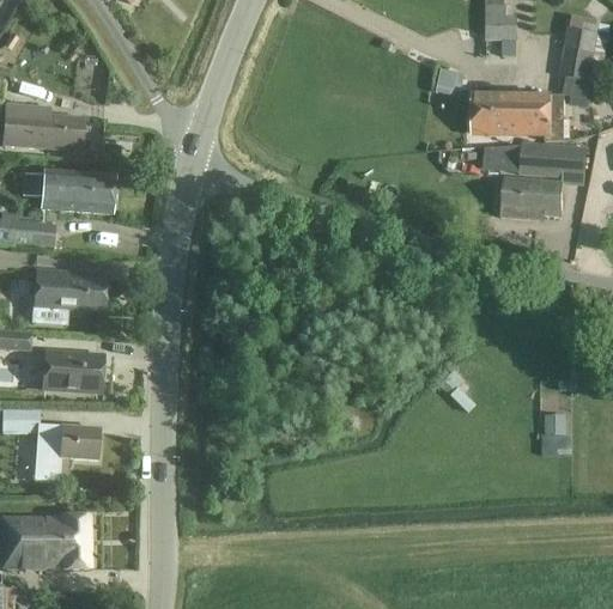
[(504,6),(485,6),(485,41),(516,41),(516,17),(505,17),(505,6),(504,6)]
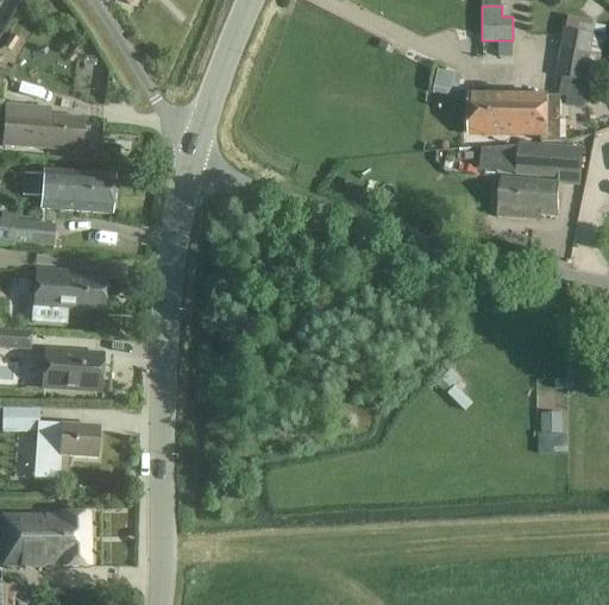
[(558,94),(579,99),(581,92),(595,95),(597,82),(594,81),(603,36),(592,33),(595,20),(567,14),(565,27),(564,27),(554,75),(562,76),(558,94)]
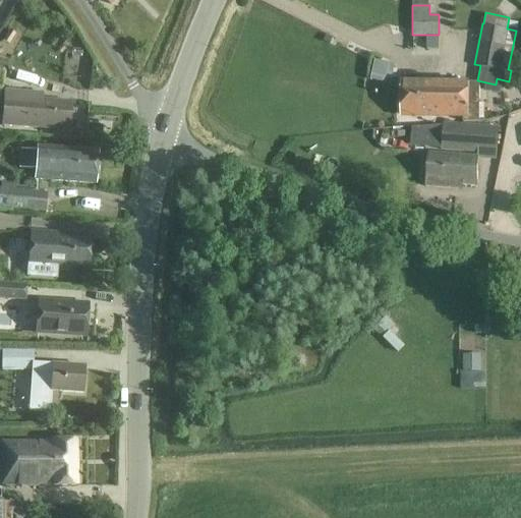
[(8,40),(14,30),(8,25),(2,37),(8,40)]
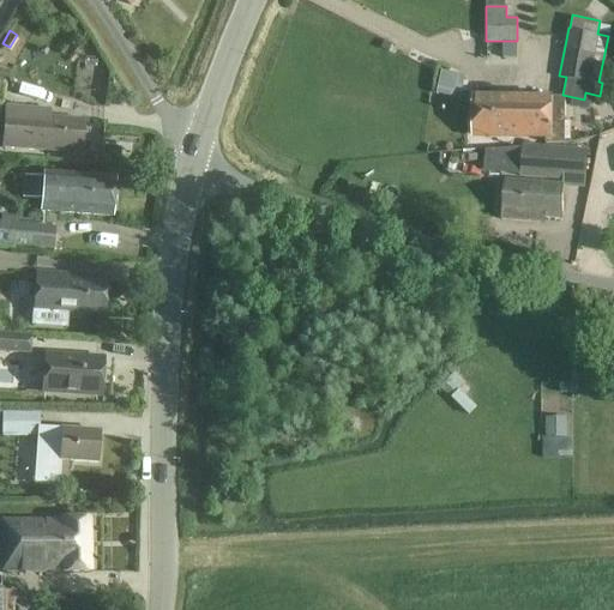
[(461,92),(464,71),(440,66),(438,89),(461,92)]
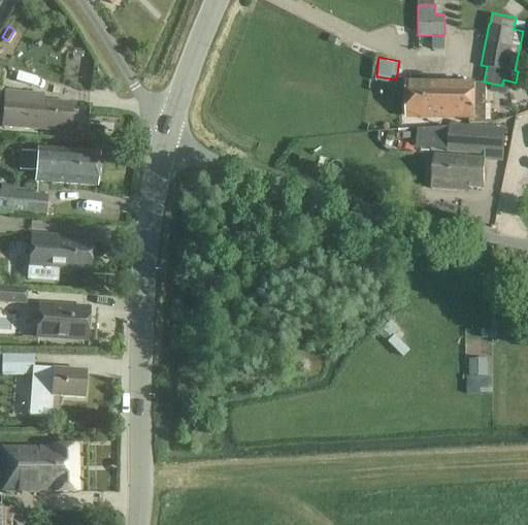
[(406,115),(446,115),(447,94),(452,95),(452,83),(406,81),(406,115)]
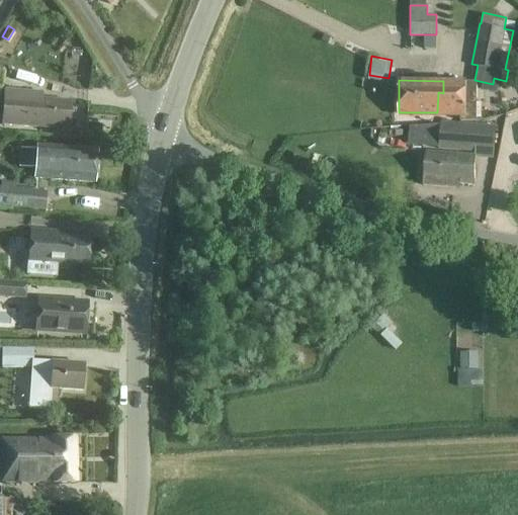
[(459,119),(476,119),(477,82),(443,81),(443,93),(438,92),(437,112),(459,113),(459,119)]
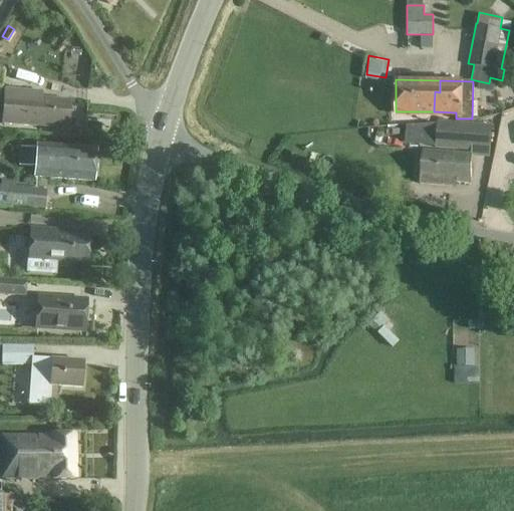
[(2,120),(67,124),(69,97),(28,94),(29,88),(4,86),(2,120)]
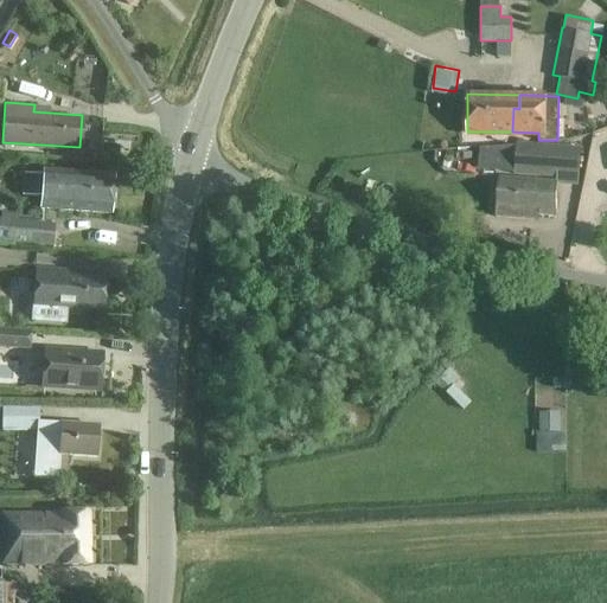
[(513,177),(499,175),(496,215),(528,217),(528,211),(553,213),(556,184),(579,186),(582,149),(577,148),(577,146),(563,145),(563,147),(517,142),(513,177)]
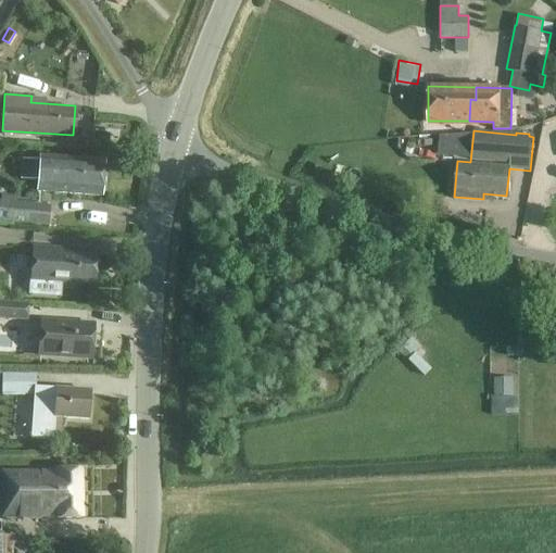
[(37,188),(101,193),(104,156),(39,151),(39,158),(20,156),(19,177),(38,178),(37,188)]
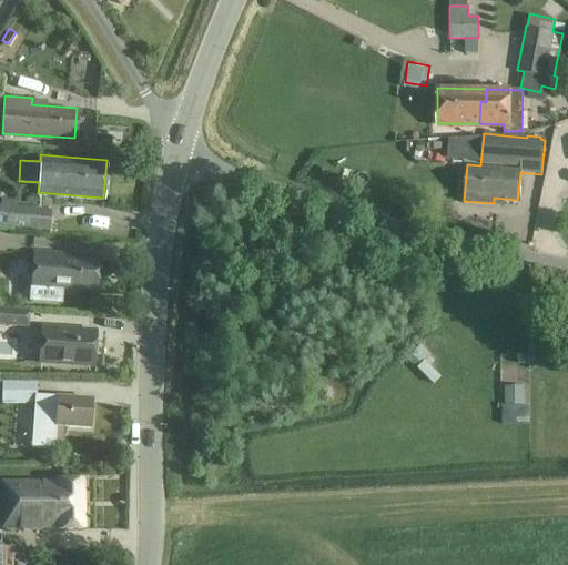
[(0,195),(0,224),(12,226),(12,225),(49,229),(51,208),(17,203),(18,198),(0,195)]
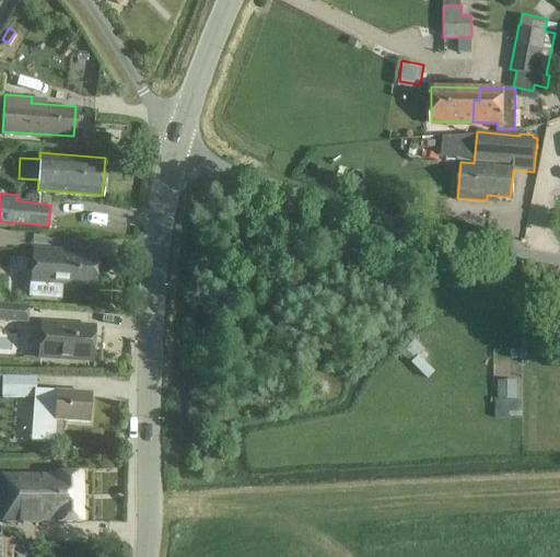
[(31,280),(30,294),(60,297),(61,283),(95,286),(97,255),(71,253),(71,247),(33,245),(31,280)]
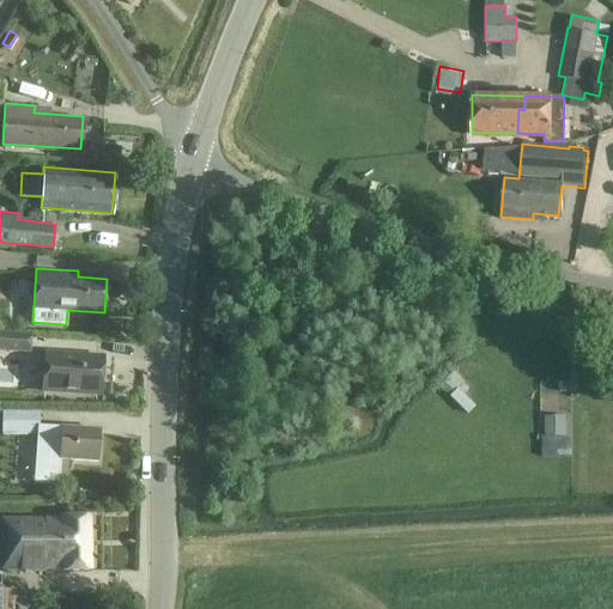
[(31,332),(0,329),(0,349),(30,351),(31,332)]
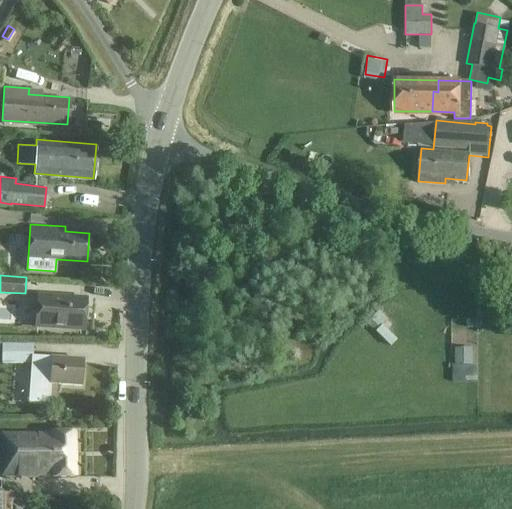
[(37,293),(35,325),(83,328),(85,296),(37,293)]
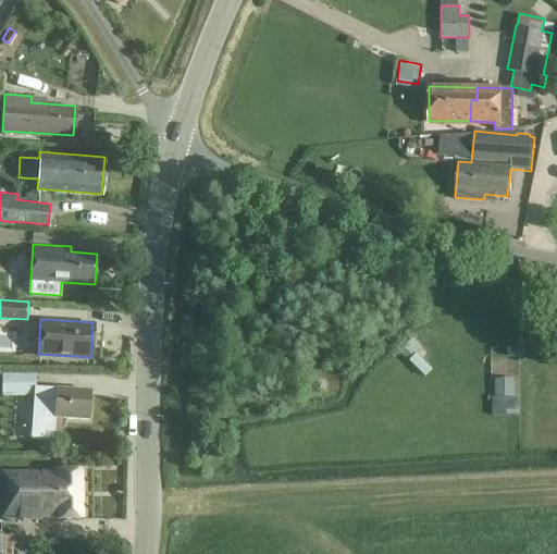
[(29,436),(61,438),(62,415),(88,417),(89,390),(56,388),(35,386),(36,372),(1,370),(0,393),(33,394),(29,436)]
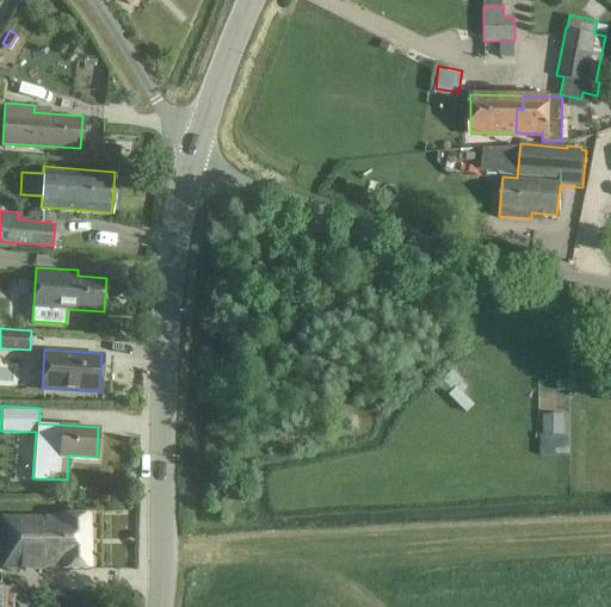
[(541,451),(567,451),(567,410),(541,409),(541,451)]
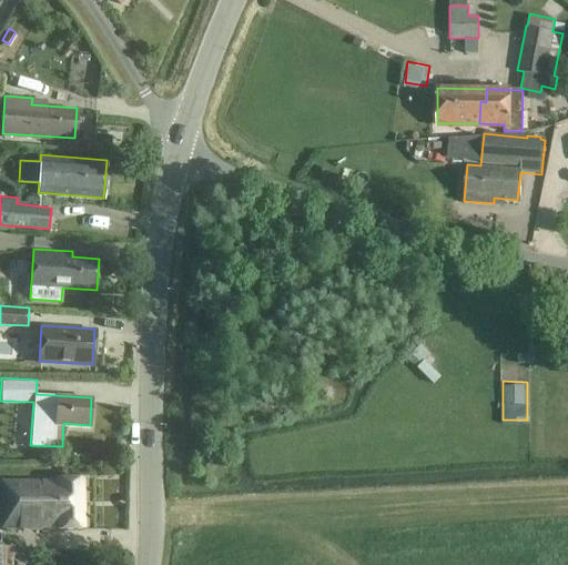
[(58,524),(58,527),(82,526),(82,477),(57,477),(57,481),(1,481),(1,525),(58,524)]
